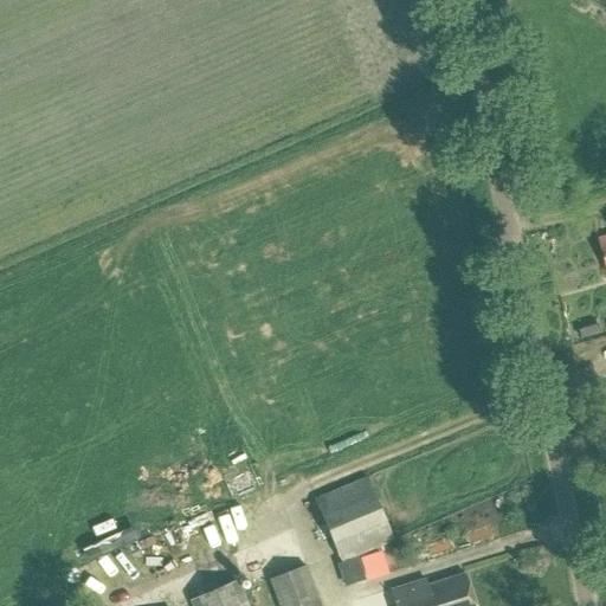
[(315,501),(341,562),(393,541),(367,478),(315,501)]
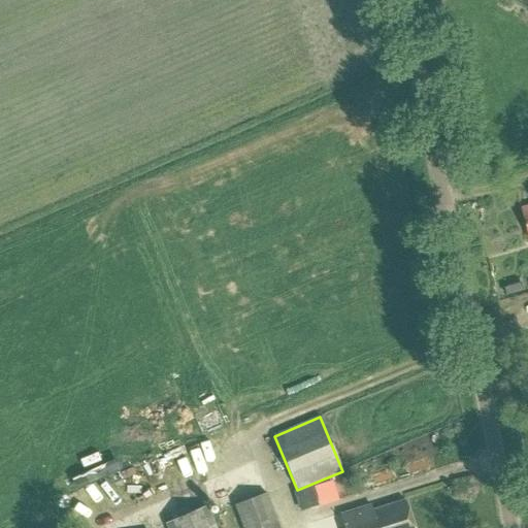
[(293,492),(299,512),(318,506),(312,487),(293,492)]
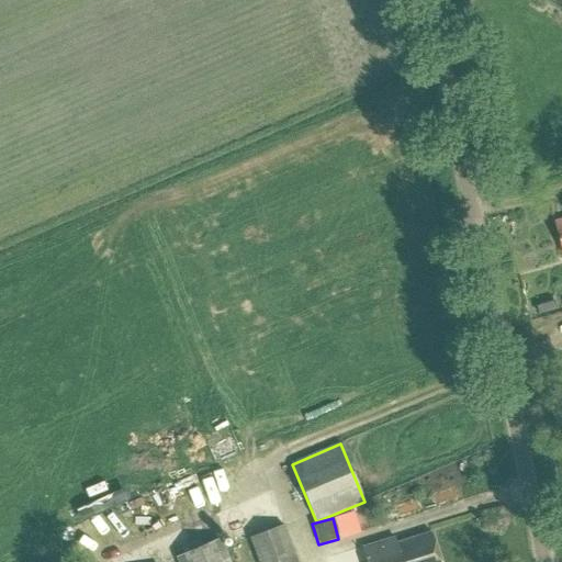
[(296,561),(283,526),(248,539),(256,561),(296,561)]
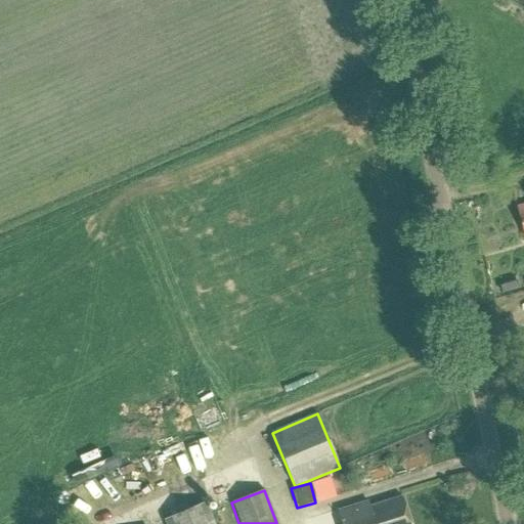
[(337,511),(341,523),(410,523),(402,496),(369,507),(367,501),(337,511)]
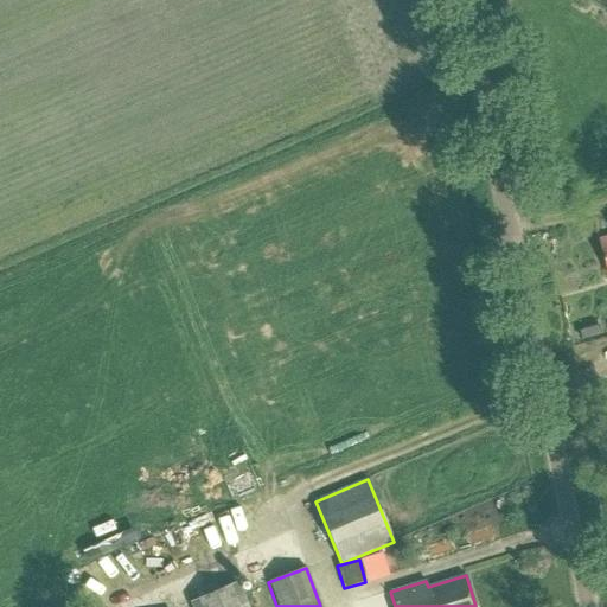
[(247,606),(236,582),(177,606),(247,606)]
